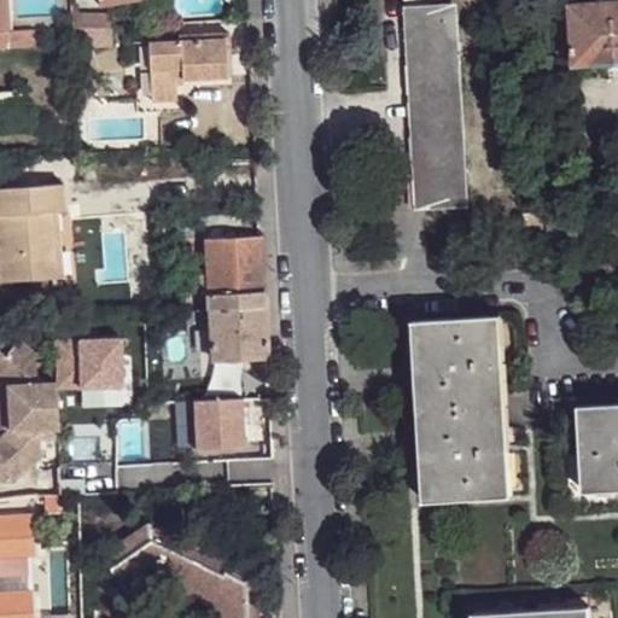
[(617,62),(617,1),(571,5),(571,6),(575,60),(576,64),(617,62)]
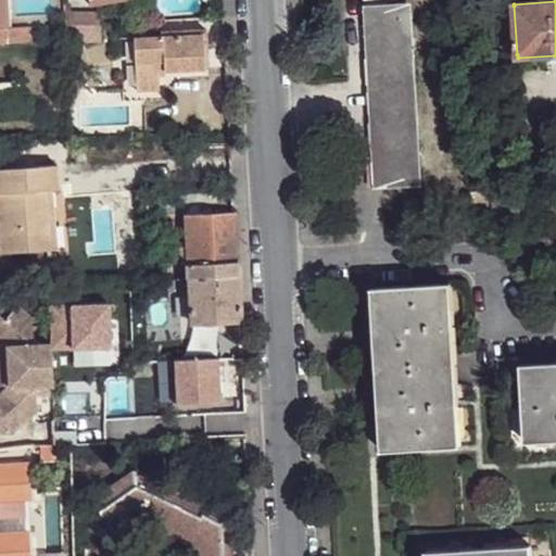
[(400,5),(368,15),(378,47),(371,49),(380,80),(373,83),(382,114),(375,117),(384,150),(377,152),(388,185),(418,176),(408,143),(415,141),(406,109),(414,106),(404,75),(412,73),(403,40),(409,38),(400,5)]
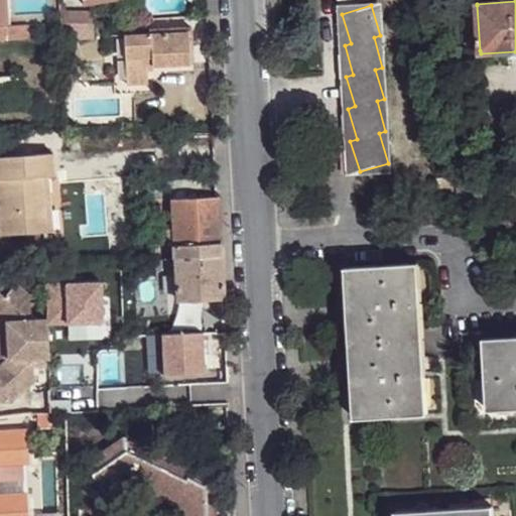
[(465,51),(480,50),(477,5),(462,6),(465,51)]
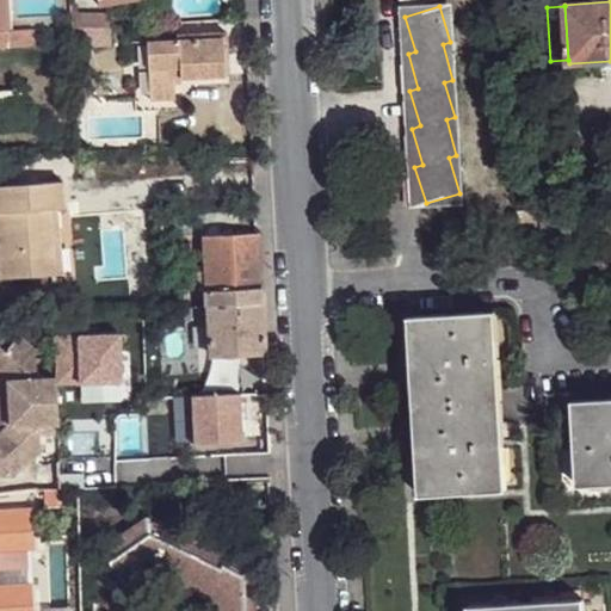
[(13,22),(13,30),(34,29),(38,29),(38,19),(13,22)]
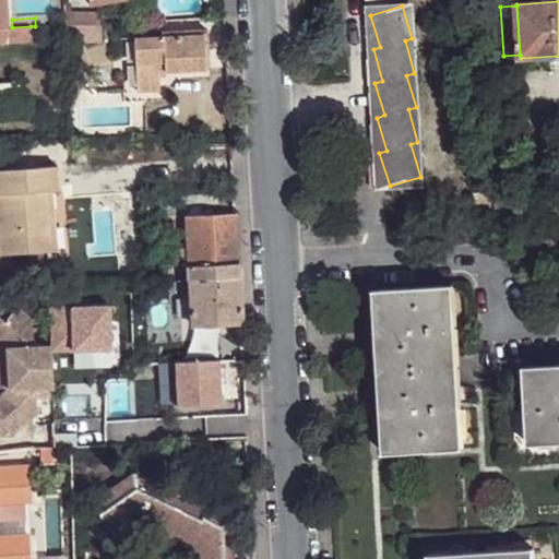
[(102,23),(70,25),(70,42),(103,39),(102,23)]
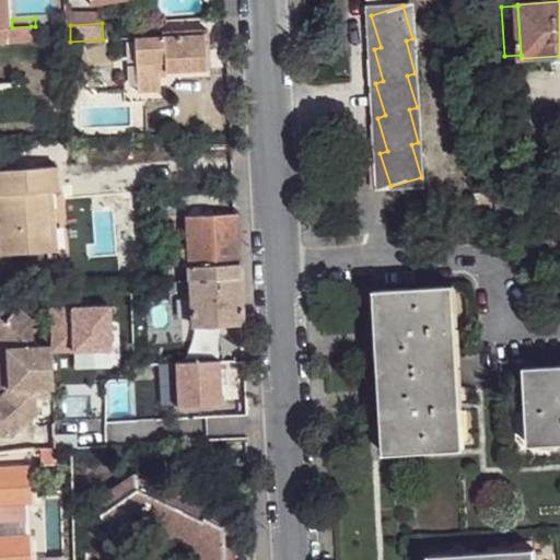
[(0,42),(32,41),(31,26),(12,27),(0,27),(0,42)]
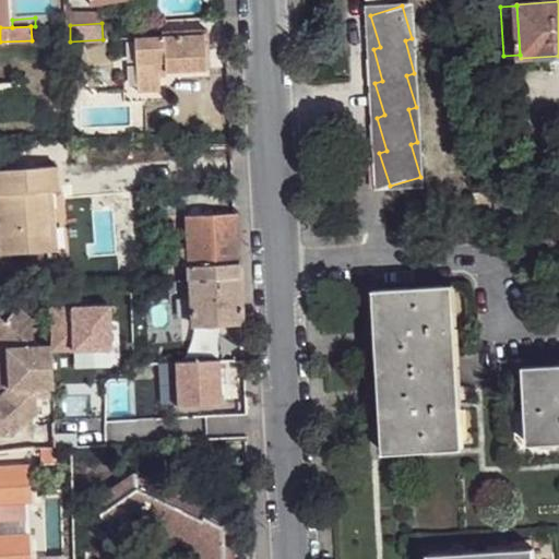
[(165,36),(166,69),(210,68),(207,30),(165,31),(165,36)]
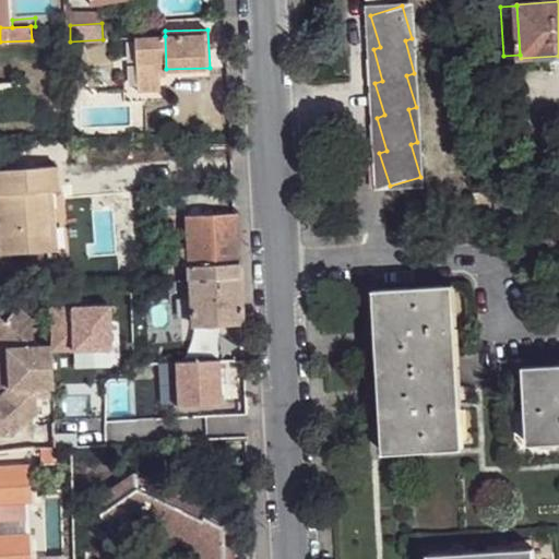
[(159,70),(166,69),(165,36),(135,37),(138,90),(161,90),(159,70)]
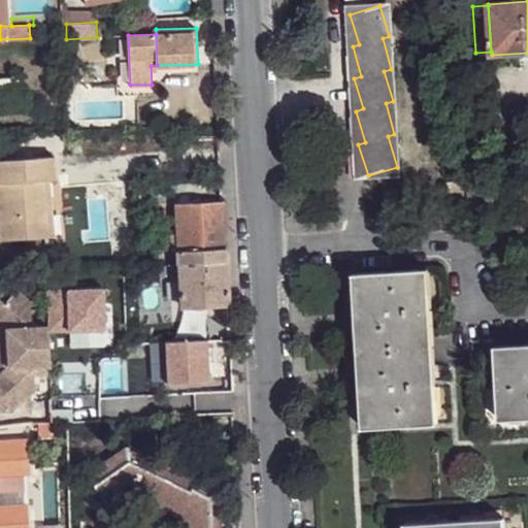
[(44,179),(52,179),(59,178),(58,155),(0,158),(0,219),(1,239),(48,236),(44,179)]
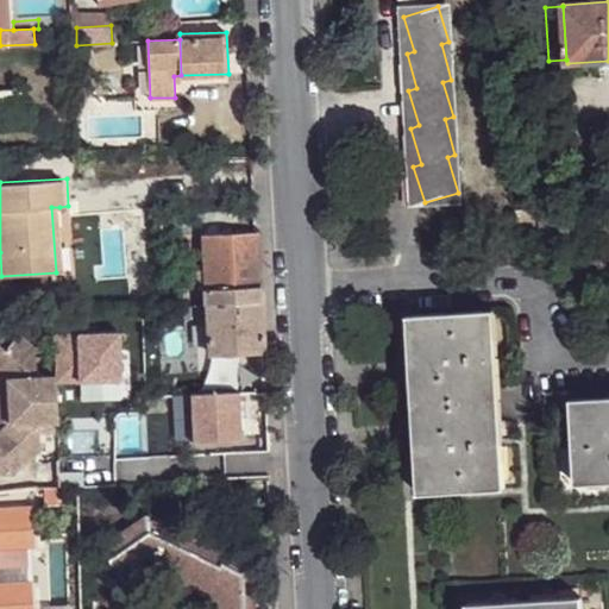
[(62,272),(60,207),(51,207),(56,272),(62,272)]
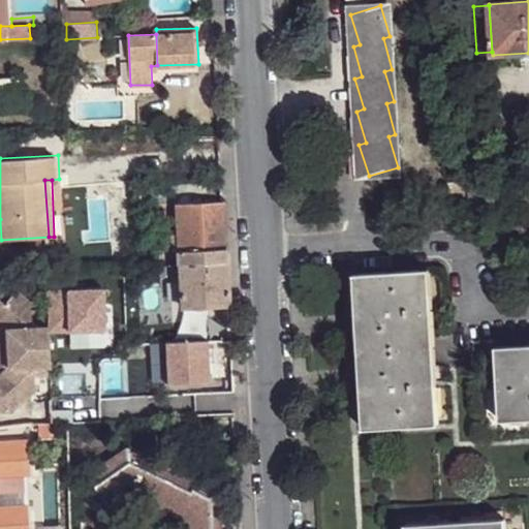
[(449,200),(469,198),(469,187),(479,186),(478,181),(448,183),(449,200)]
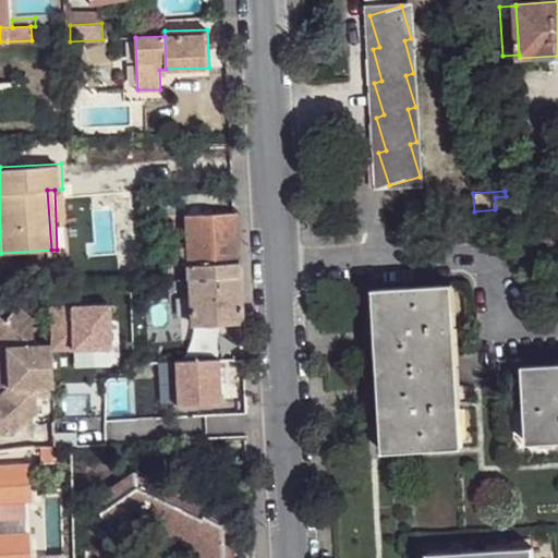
[(237,213),(187,215),(190,265),(201,265),(239,263),(237,213)]
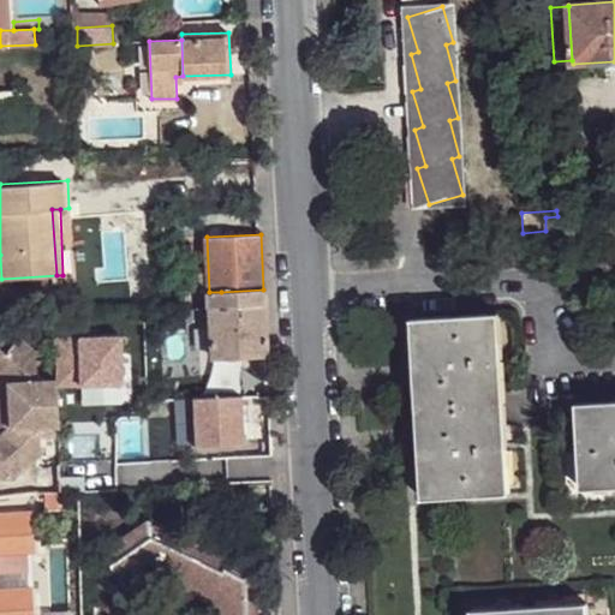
[(222,306),(264,305),(263,290),(221,292),(222,306)]
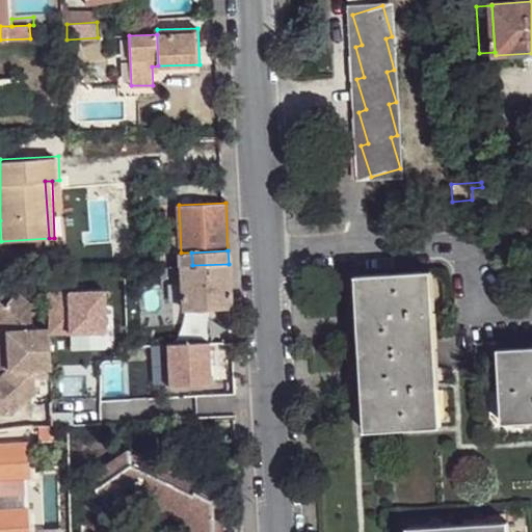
[(231,306),(229,264),(192,265),(182,266),(184,308),(231,306)]
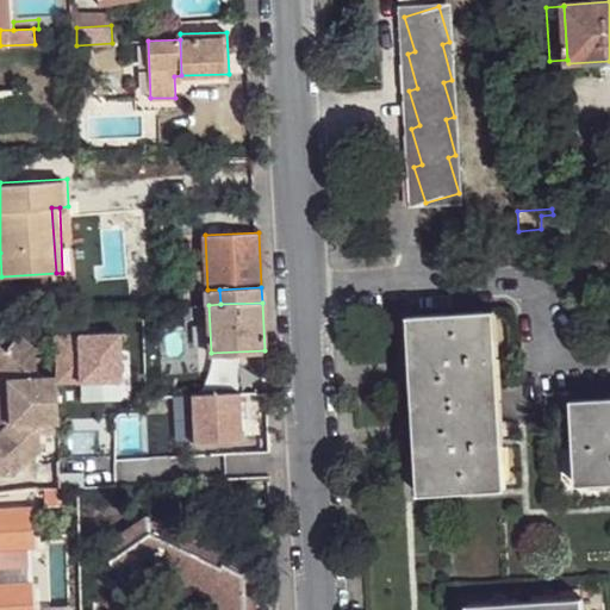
[(53,311),(53,324),(63,324),(63,311),(53,311)]
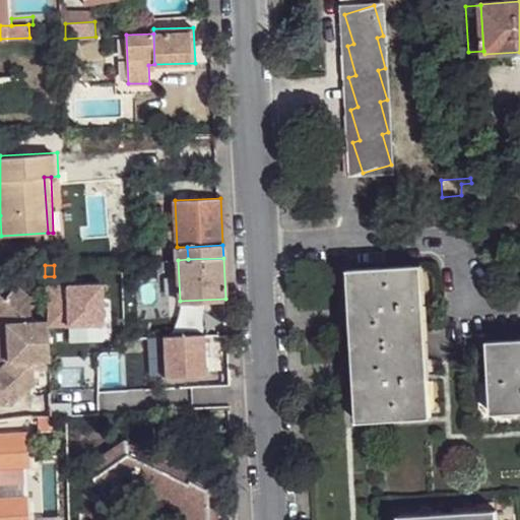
[(424,418),(414,266),(354,270),(364,420),(424,418)]
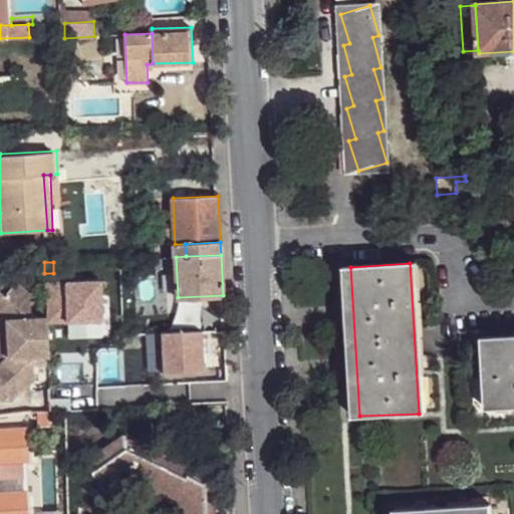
[(101,280),(47,283),(49,323),(103,320),(101,280)]
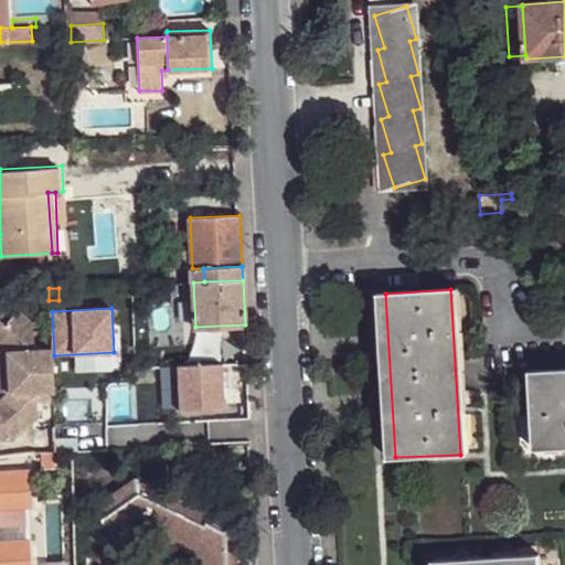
[(0,316),(0,343),(7,351),(41,350),(41,341),(33,342),(33,323),(19,309),(6,322),(0,316)]
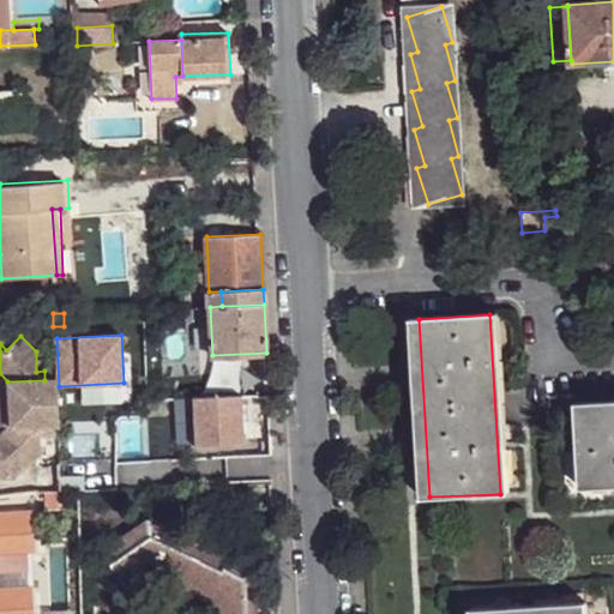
[(38,426),(58,425),(55,379),(44,380),(7,381),(7,397),(8,427),(38,426)]
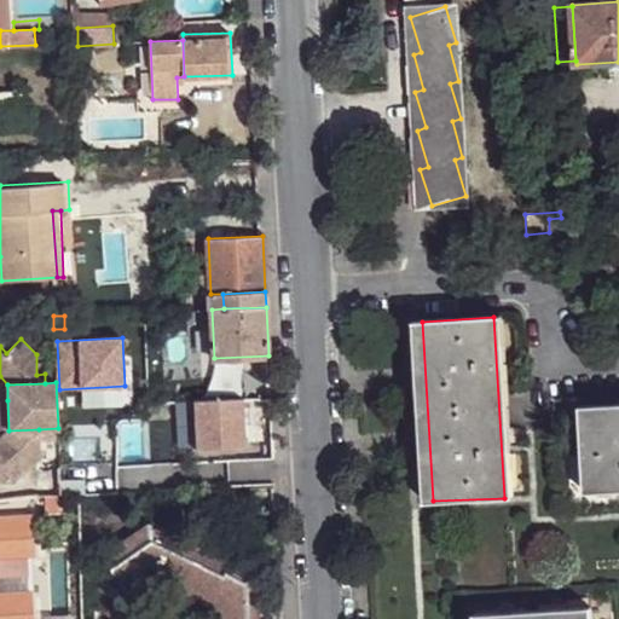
[(247,446),(244,398),(195,401),(197,449),(247,446)]
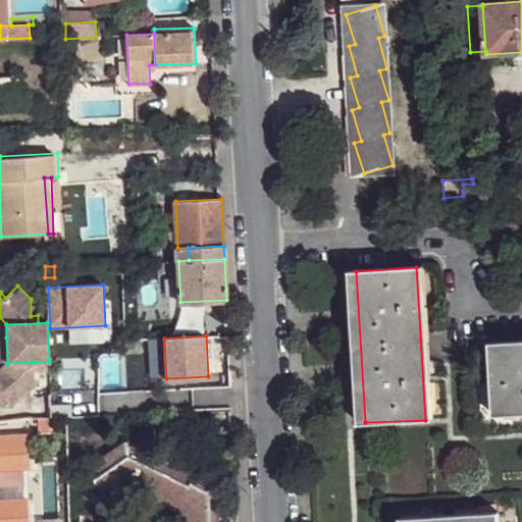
[(521,347),(488,349),(493,410),(521,407),(521,347)]
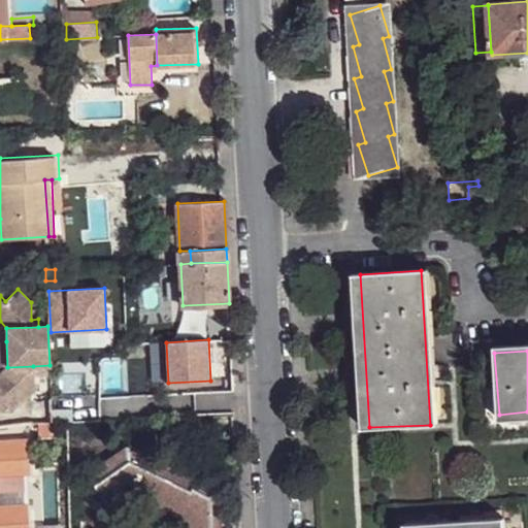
[(33,366),(7,367),(0,374),(0,411),(14,410),(33,391),(33,366)]
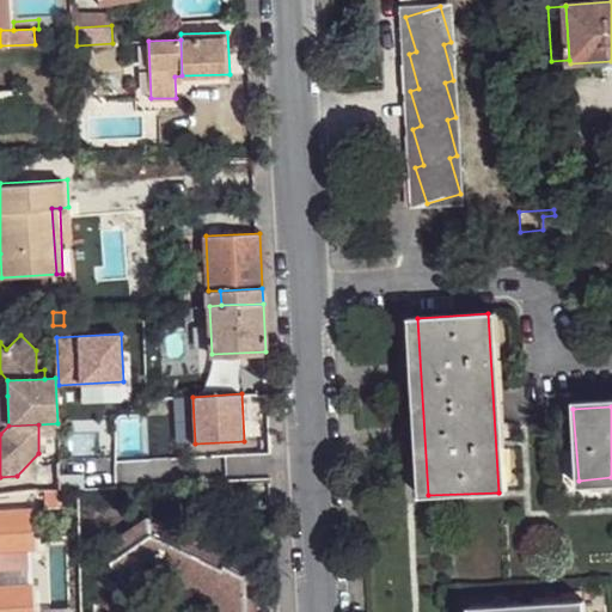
[(150,518),(148,519),(148,533),(169,543),(176,530),(150,518)]
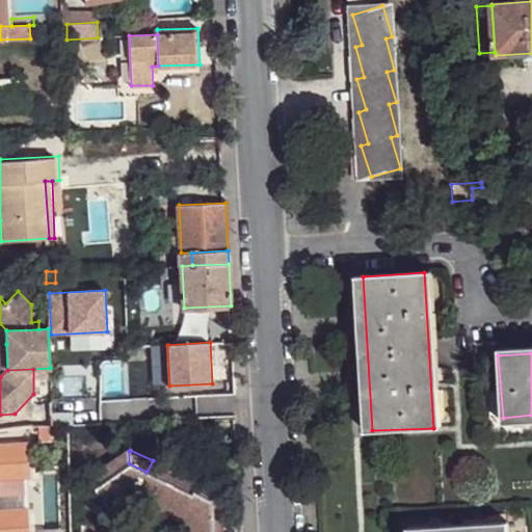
[(213,519),(212,497),(209,498),(192,490),(191,494),(147,472),(129,463),(129,451),(88,479),(108,508),(132,491),(185,516),(185,531),(204,531),(204,520),(213,519)]
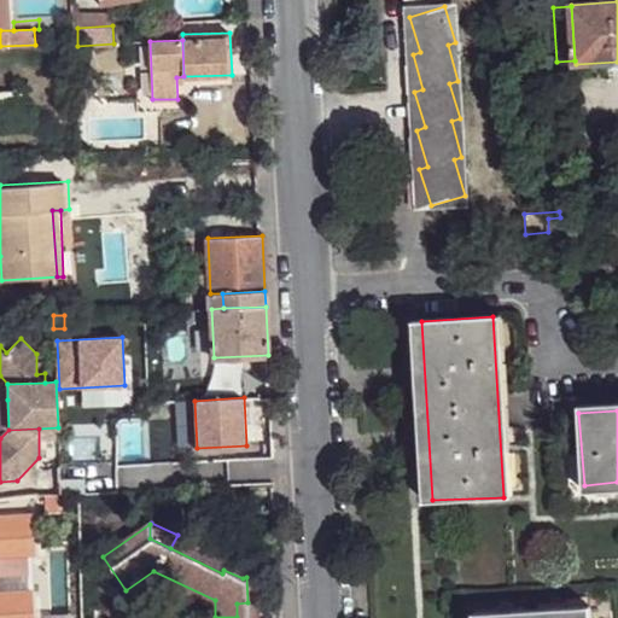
[(243,578),(246,577),(252,572),(178,535),(170,548),(222,573),(223,570),(243,578)]
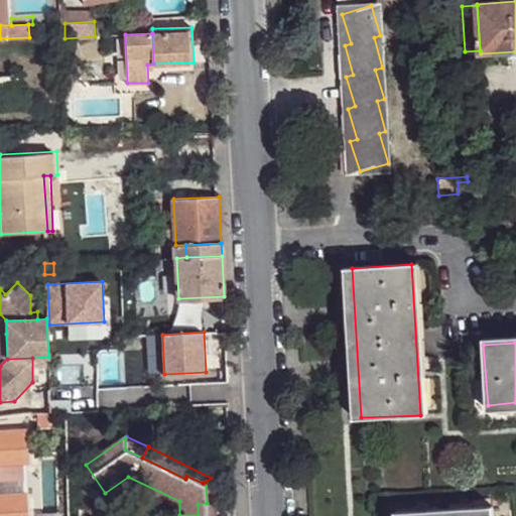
[(211,478),(206,482),(207,503),(215,502),(213,477),(211,478)]
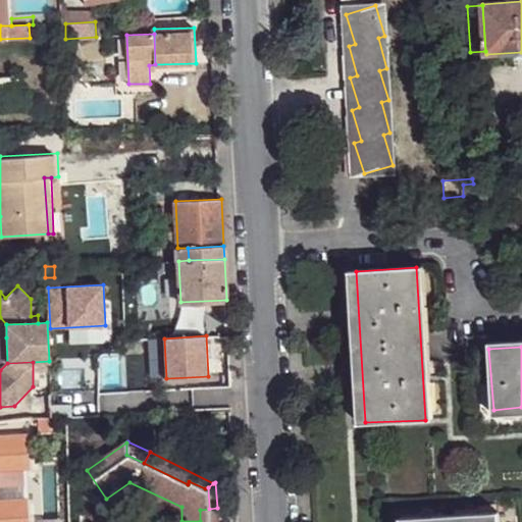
[(217,521),(217,508),(209,509),(200,510),(200,521),(217,521)]
